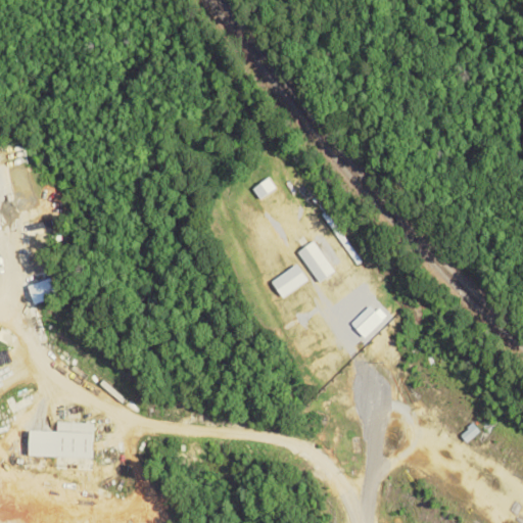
[(257,198),(275,188),(268,178),(251,188),(257,198)]
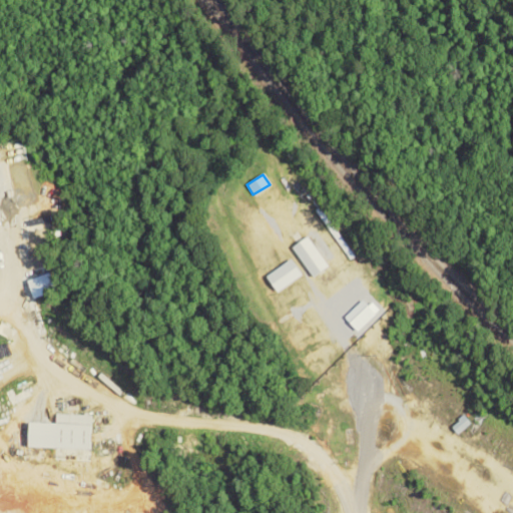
[(291,247),(312,277),(327,266),(306,236),(291,247)]
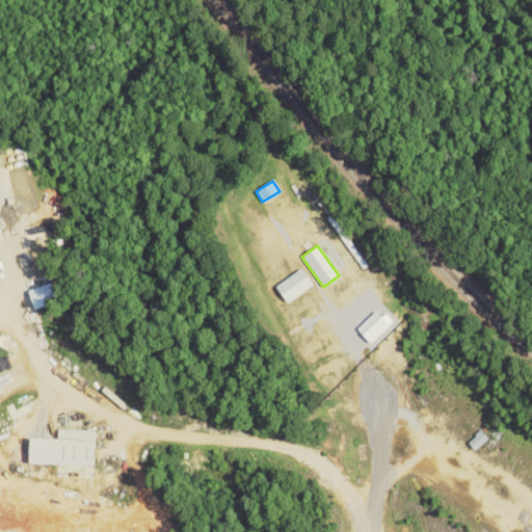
[(274,286),(286,302),(312,285),(300,268),(274,286)]
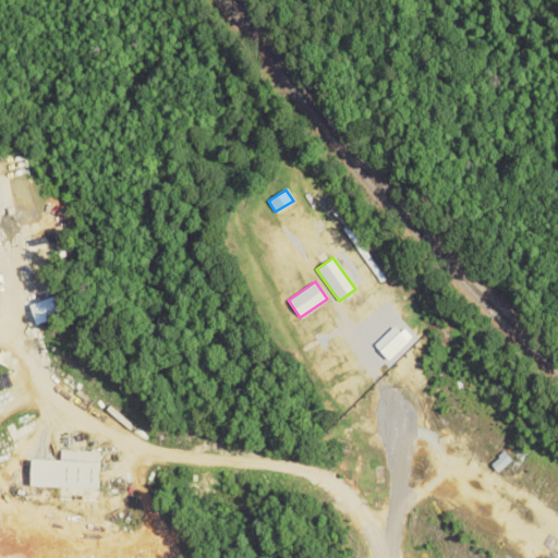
[(97,451),(58,450),(57,460),(27,460),(27,487),(96,488),(97,451)]
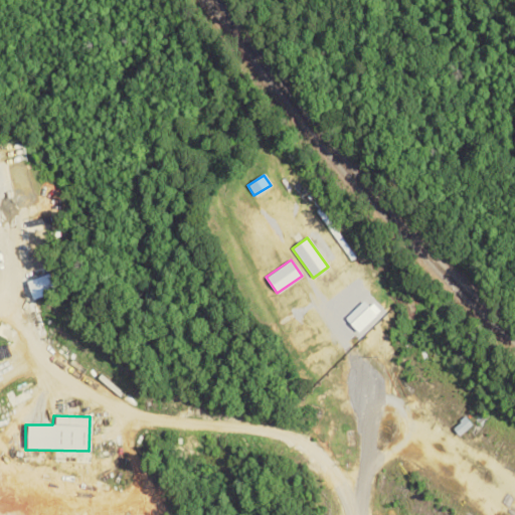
[(452,427),(458,436),(472,425),(466,417),(452,427)]
